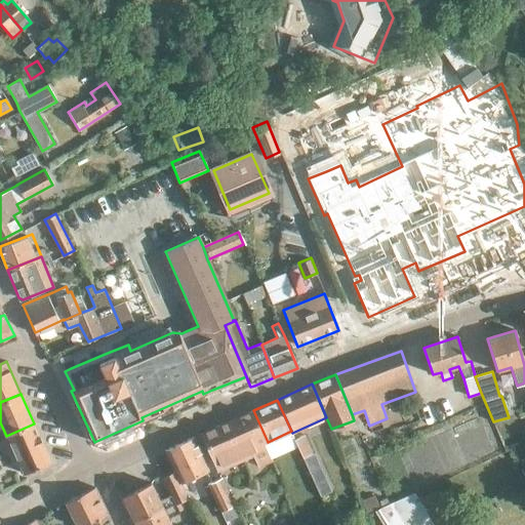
[(268,442),(253,410),(228,421),(228,422),(201,434),(218,471),(253,455),(258,467),(272,460),(265,444),(268,442)]
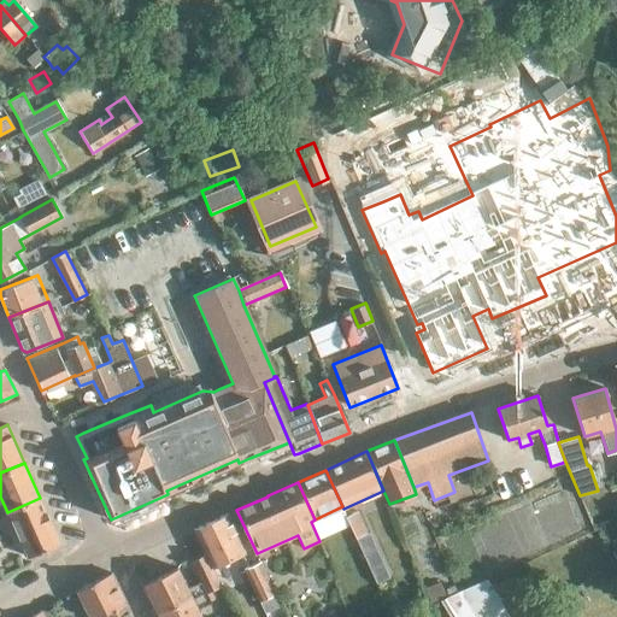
[(60,544),(40,498),(7,512),(28,558),(60,544)]
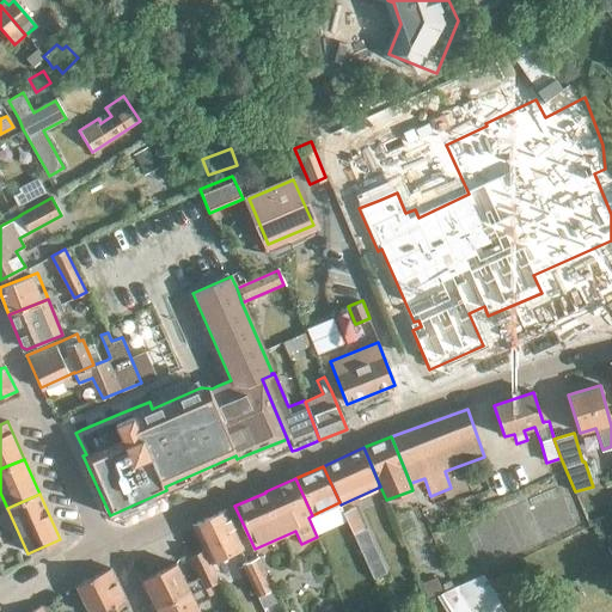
[(343,512),(353,533),(366,528),(355,506),(343,512)]
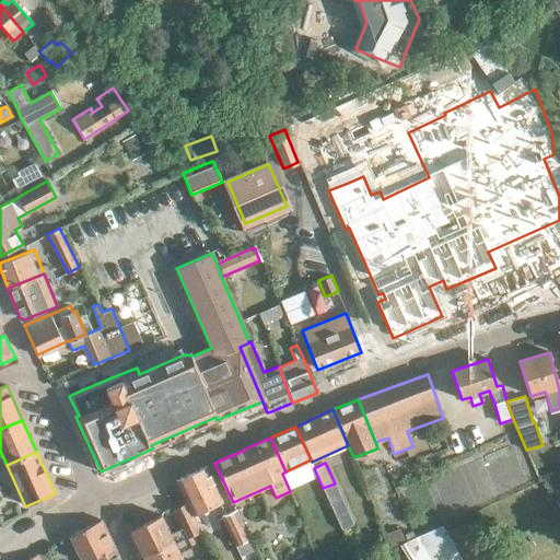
[(187,502),(193,515),(222,501),(206,466),(175,480),(186,502),(187,502)]
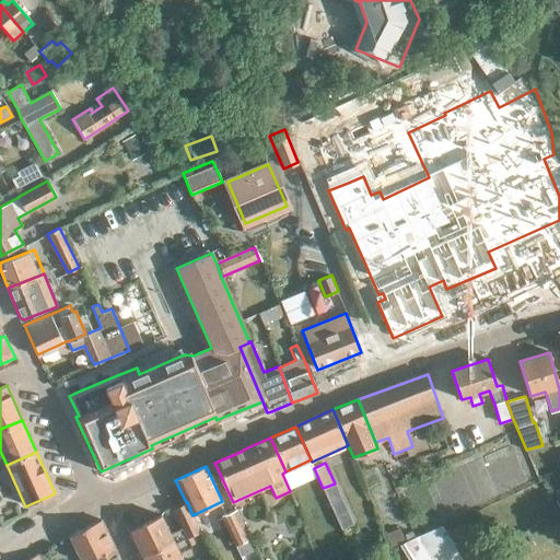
[(186,538),(200,531),(193,515),(187,502),(186,502),(172,509),(181,527),(170,533),(161,515),(130,529),(143,556),(173,540),(174,543),(185,537),(186,538)]
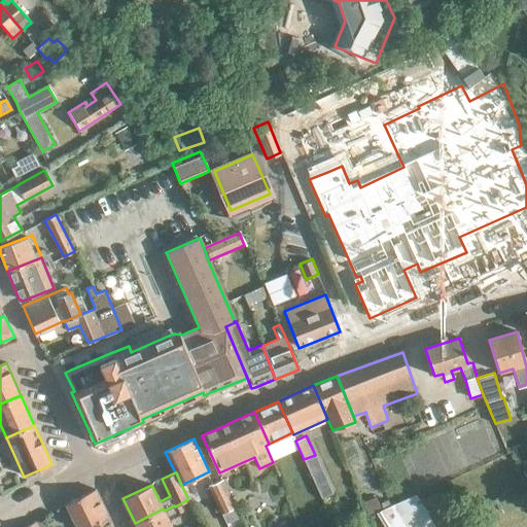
[(221,512),(235,505),(222,480),(210,485),(221,512)]
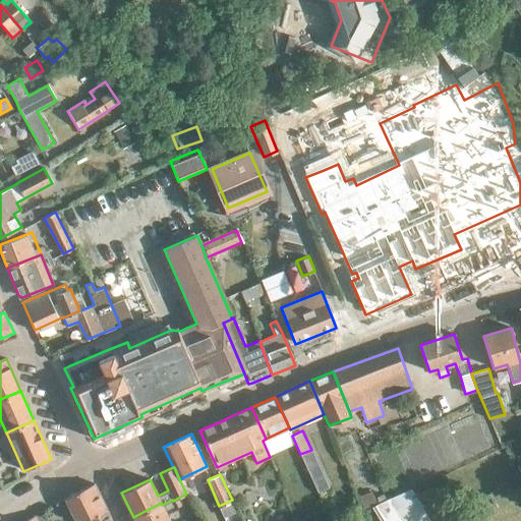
[(64,499),(75,520),(82,520),(107,510),(94,483),(64,499)]
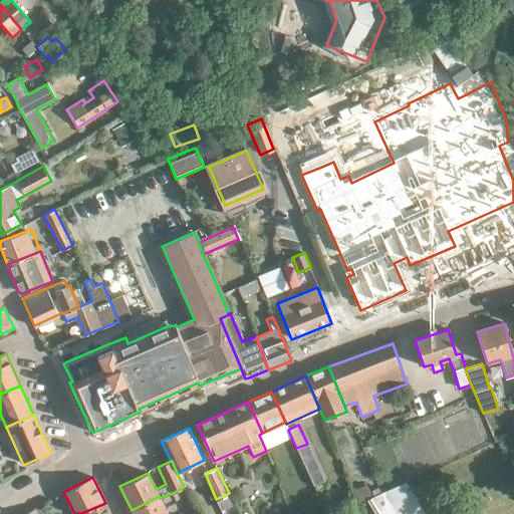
[(425,513),(405,482),(381,493),(395,513),(425,513)]
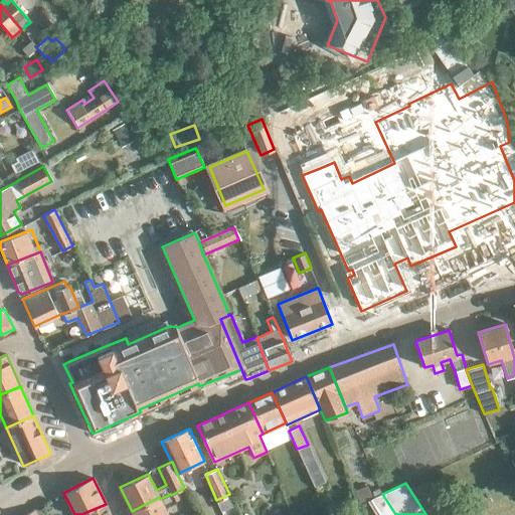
[(159,497),(132,511),(133,514),(168,514),(165,507),(176,502),(172,495),(184,488),(171,495),(170,494),(160,499),(159,497)]
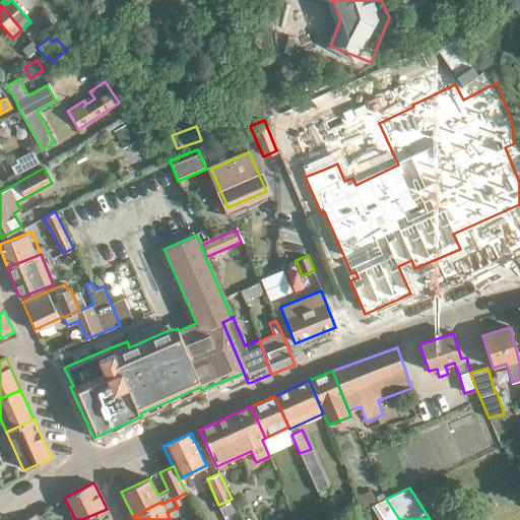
[(111,519),(107,509),(82,519),(111,519)]
